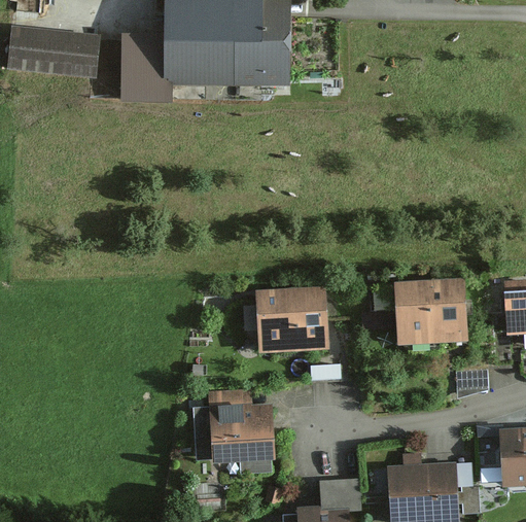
[(171,0),(171,37),(125,36),(124,96),(169,96),(170,74),(287,77),(288,0),(171,0)]
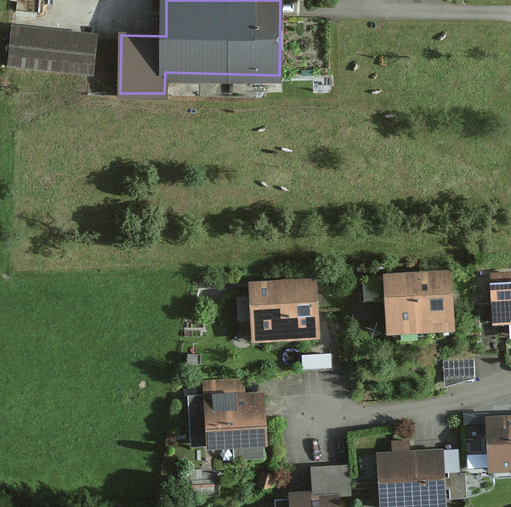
[(99,35),(14,27),(10,66),(95,74),(99,35)]
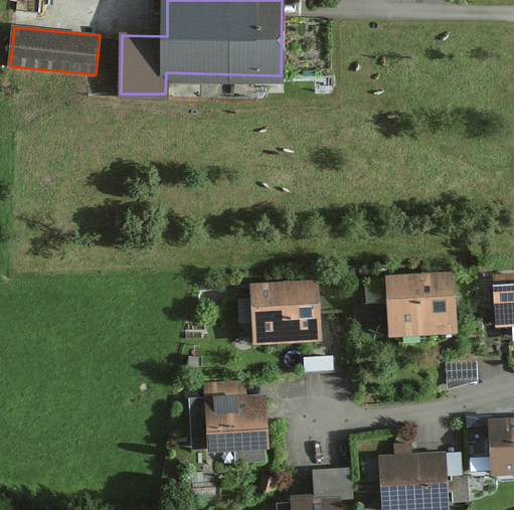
[(454,271),(384,275),(388,337),(458,333),(454,271)]
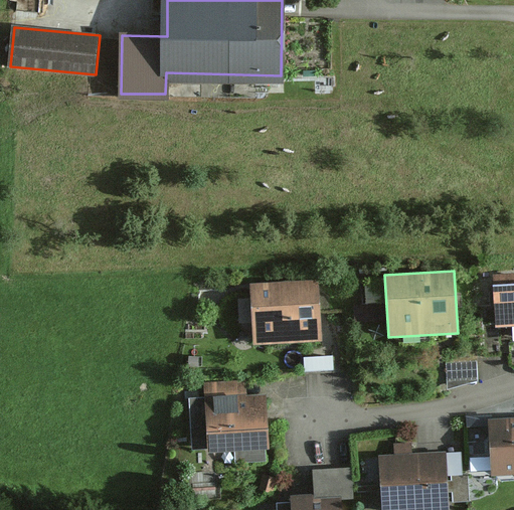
[(318,280),(249,284),(252,345),(321,342),(318,280)]
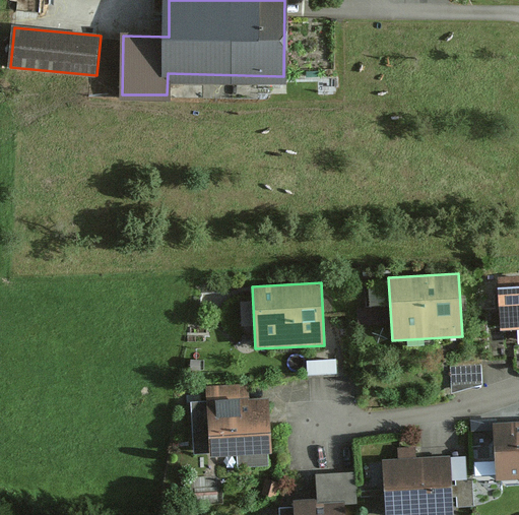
[(518,286),(497,288),(500,332),(518,330),(518,286)]
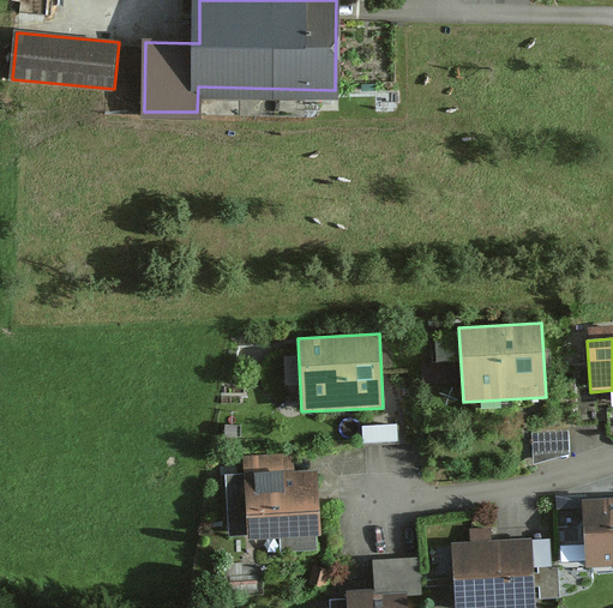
[(293,447),(242,451),(244,470),(224,471),(227,534),(246,533),(247,541),(278,540),(280,549),(317,548),(316,537),(320,537),(317,469),(294,470),(293,447)]
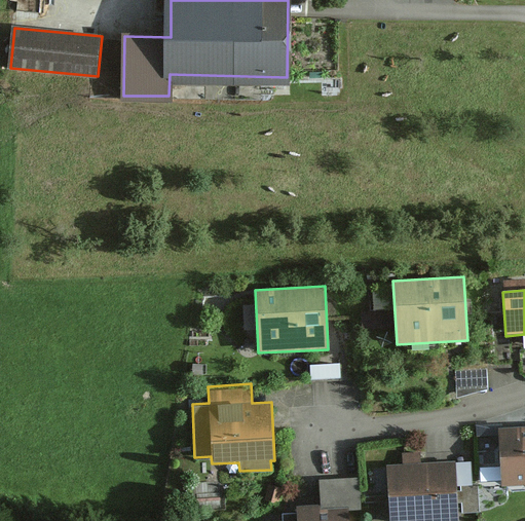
[(504,487),(524,486),(524,430),(502,431),(504,487)]
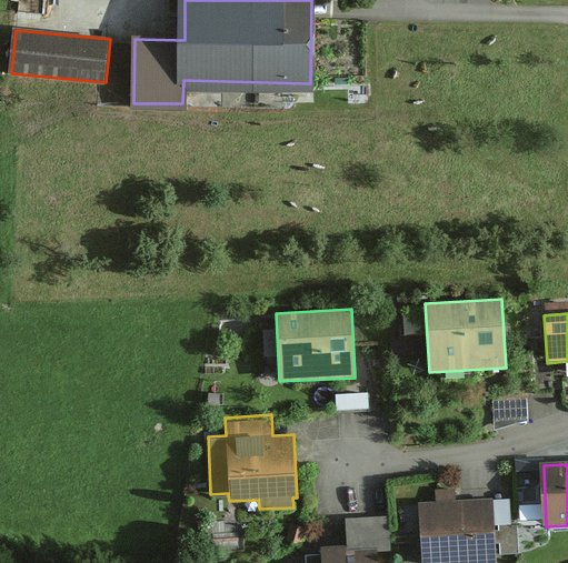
[(435,499),(417,500),(420,562),(495,562),(494,522),(510,521),(509,495),(492,496),(492,495),(456,498),(455,484),(435,485),(435,499)]
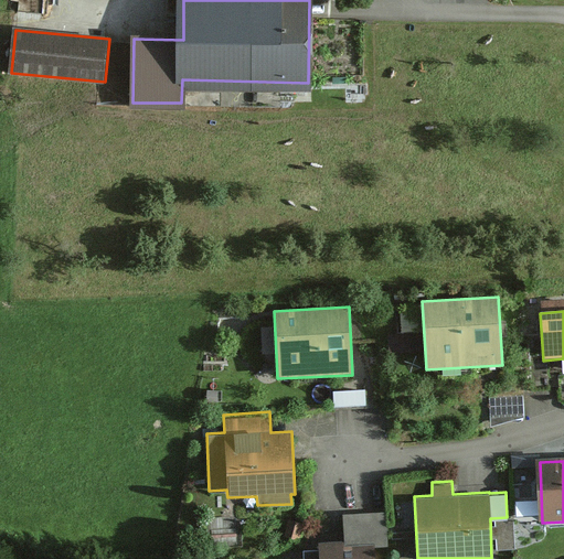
[(349,546),(321,548),(322,558),(373,558),(372,546),(390,545),(387,513),(347,515),(349,546)]
